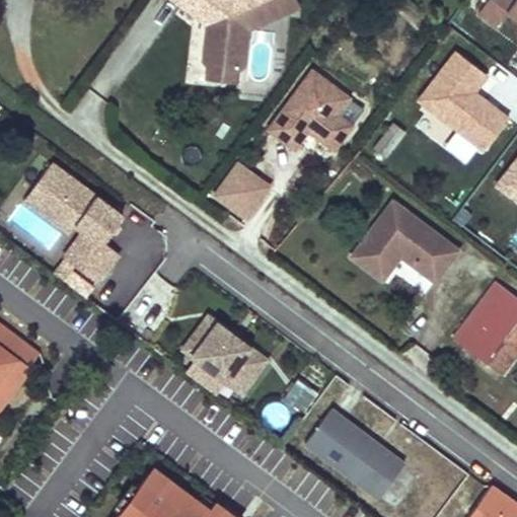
[(175,0),(187,8),(193,0),(175,0)]
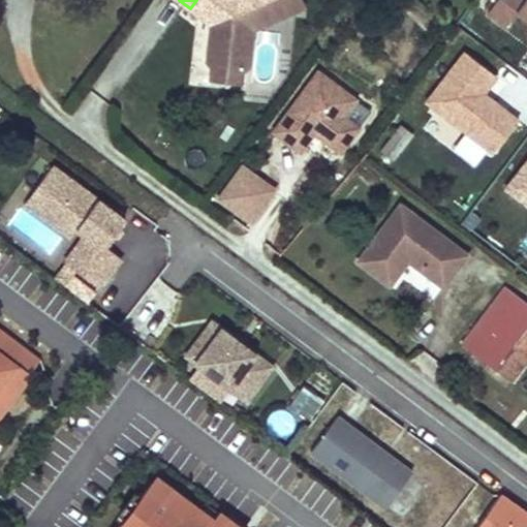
[(254,34),(307,17),(301,0),(196,0),(190,8),(217,29),(215,38),(214,38),(208,64),(213,72),(240,78),(247,70),(254,34)]
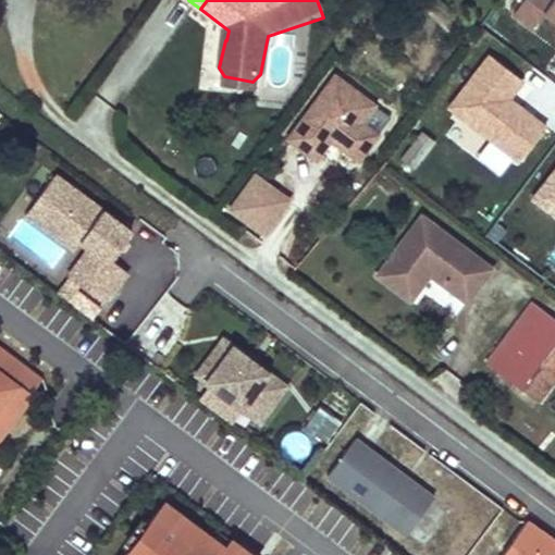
[(542,16),(554,25),(554,0),(525,0),(513,17),(532,31),(542,16)]
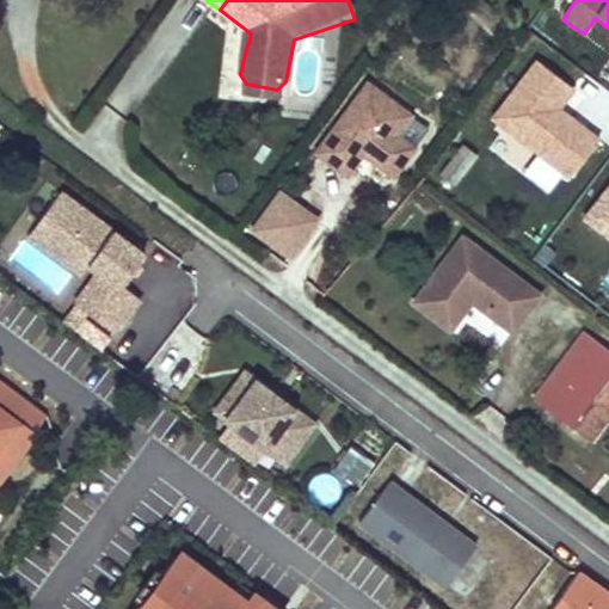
[(536,60),(490,121),(571,182),(603,139),(564,109),(578,91),(536,60)]
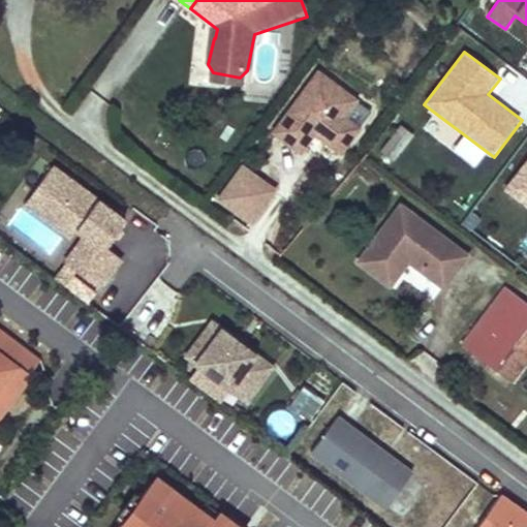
[(240,78),(213,72),(211,82),(238,87),(240,78)]
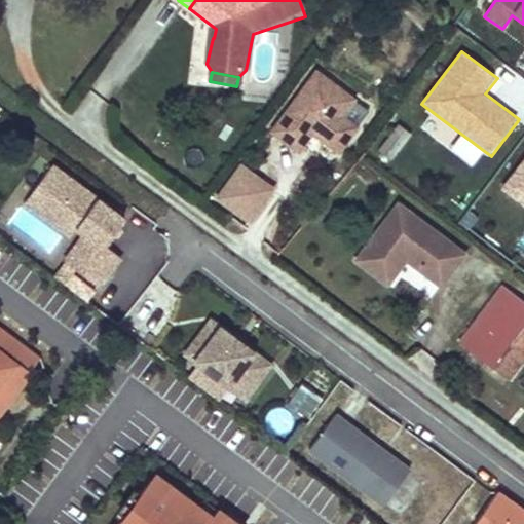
[(362,105),(325,76),(281,136),(306,155),(320,137),(346,156),(364,133),(349,121),(362,105)]
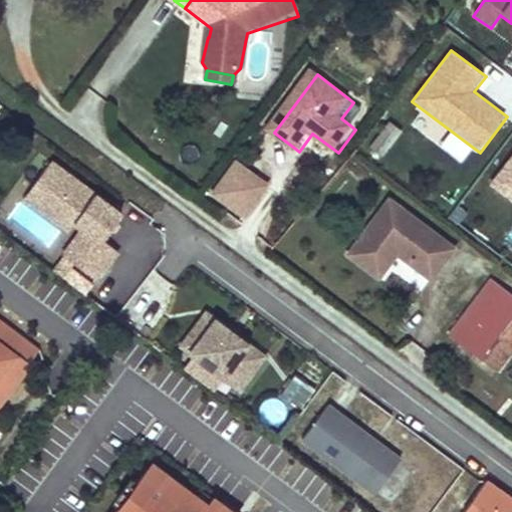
[(405,139),(392,129),(372,154),(386,164),(405,139)]
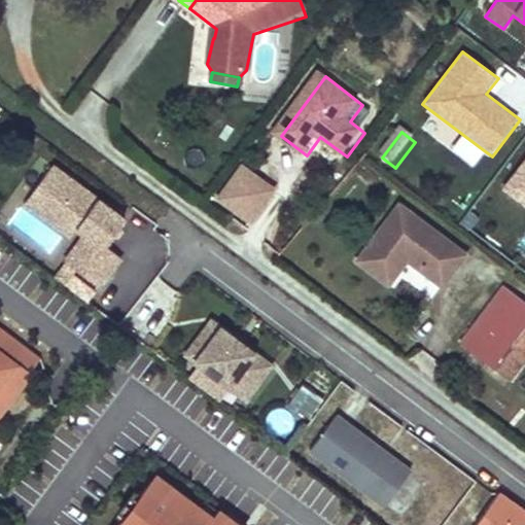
[(524,160),(503,190),(524,206),(524,160)]
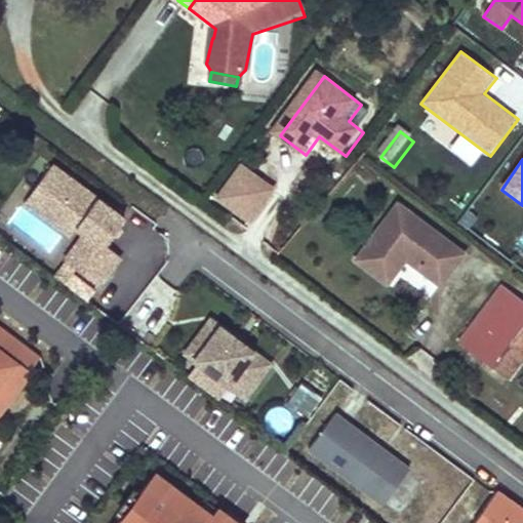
[(23,207),(72,240),(54,265),(97,294),(122,257),(107,246),(127,215),(52,165),(23,207)]
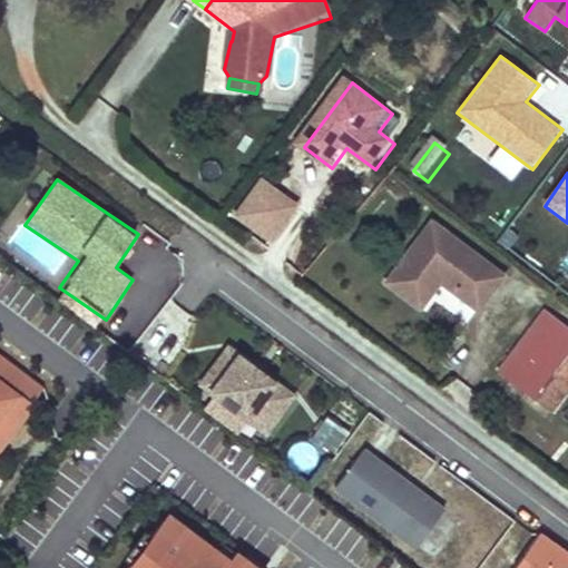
[(304,209),(270,183),(243,217),(277,244),(304,209)]
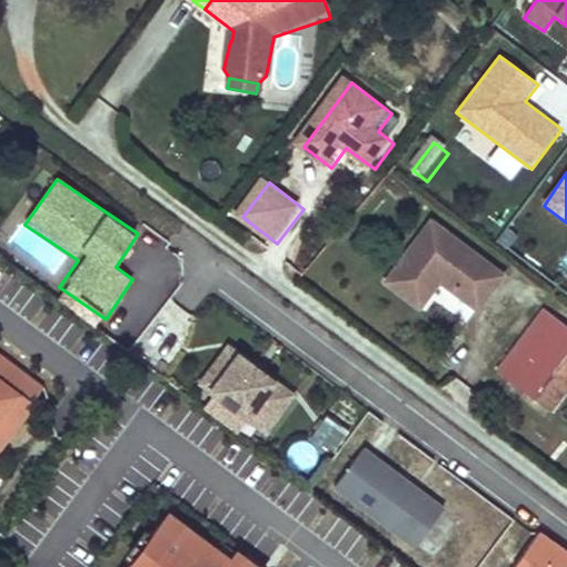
[(473,307),(498,275),(427,221),(383,280),(404,297),(415,284),(426,292),(436,279),(440,282),(443,278),(449,282),(447,287),(473,307)]
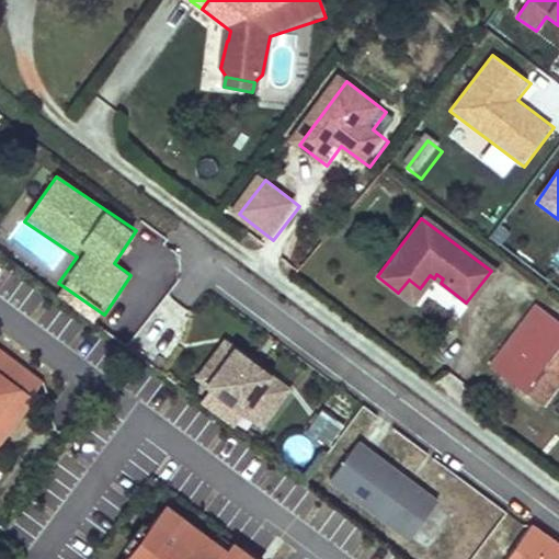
[(409,280),(398,293),(409,301),(420,288),(409,280)]
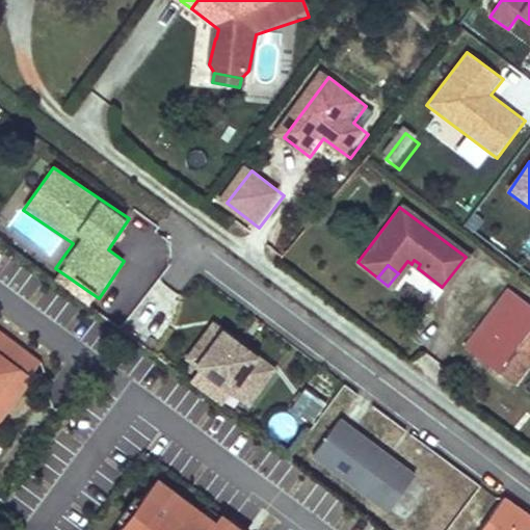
[(529,303),(509,289),(466,348),(499,374),(529,333),(529,303)]
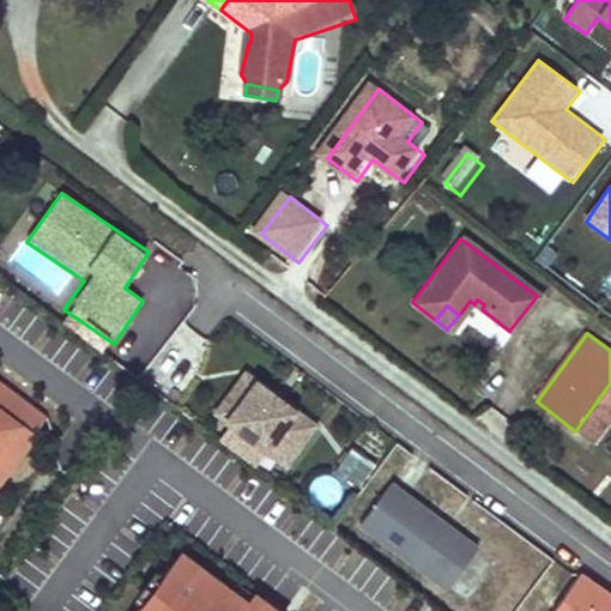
[(241,373),(215,418),(229,427),(222,439),(288,478),(321,421),(241,373)]
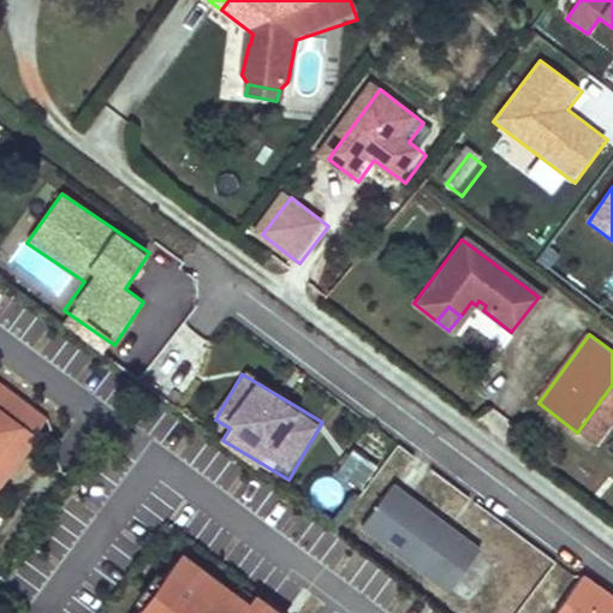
[(0,414),(0,456),(21,432),(0,414)]
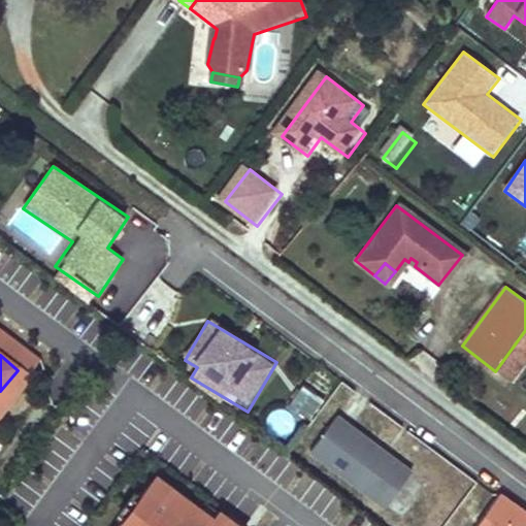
[(18,370),(0,391),(0,417),(30,381),(18,370)]
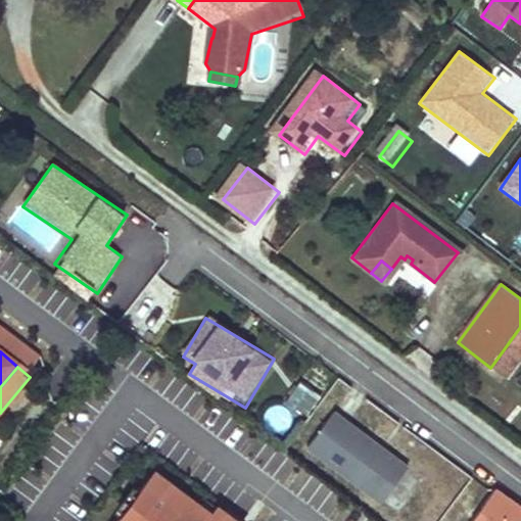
[(296,383),(287,408),(311,417),(321,393),(296,383)]
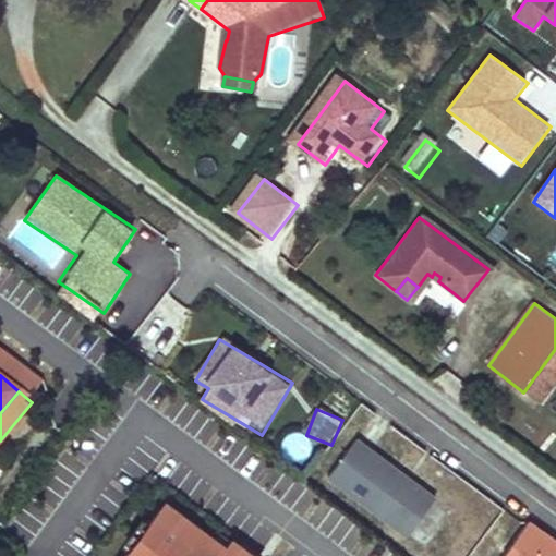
[(419,548),(449,508),(358,438),(326,479),(419,548)]
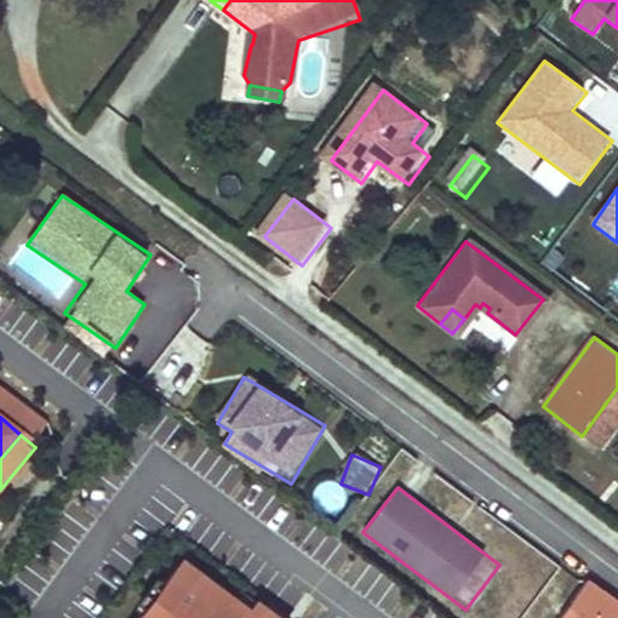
[(267,617),(182,558),(137,617),(267,617)]
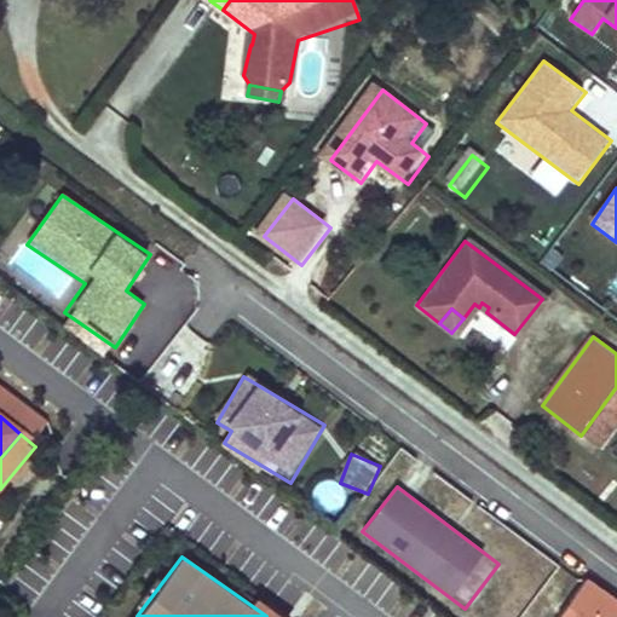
[(616,604),(589,584),(564,616),(616,616),(616,604)]
